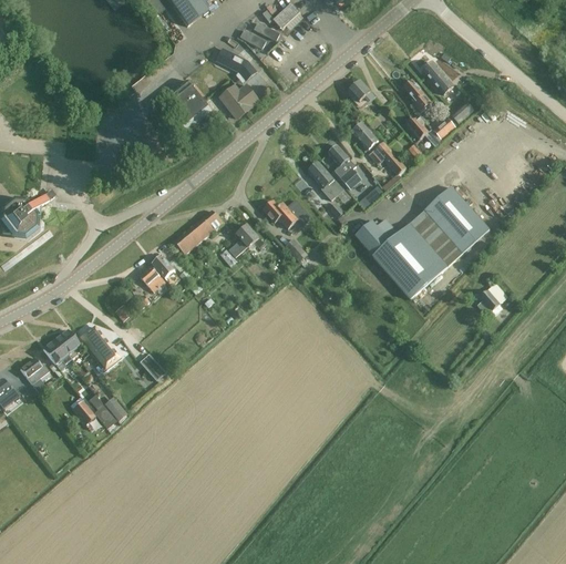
[(167,0),(186,26),(207,10),(199,0),(167,0)]
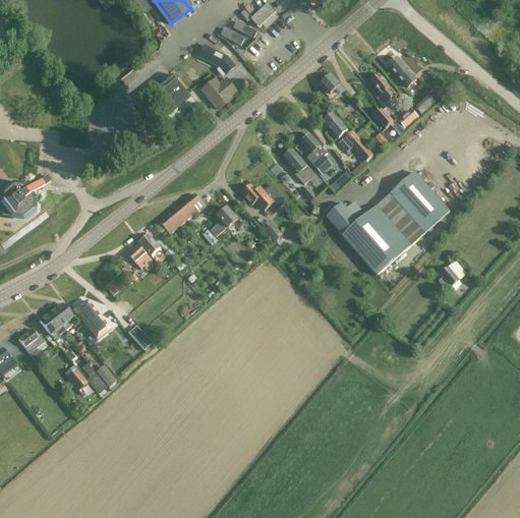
[(268,2),(263,6),(250,17),(257,26),(275,11),(268,2)]
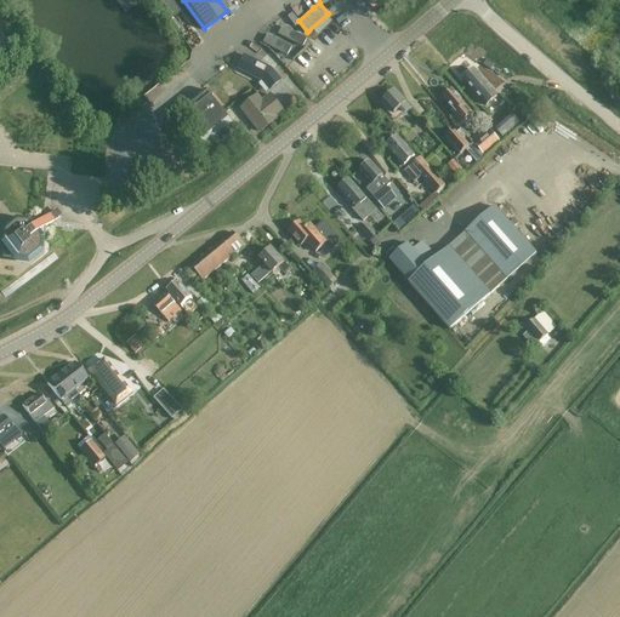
[(282,23),(277,32),(302,45),(306,36),(282,23)]
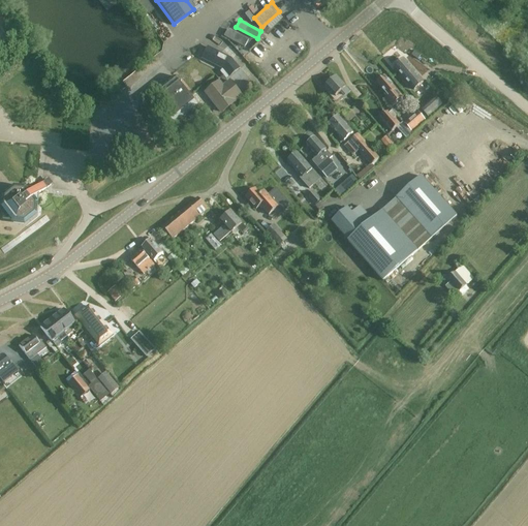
[(226,27),(223,34),(244,45),(248,38),(226,27)]
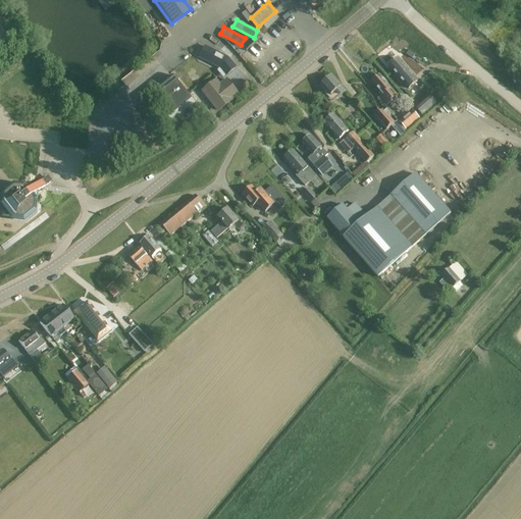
[(198,55),(198,56),(218,66),(219,67),(225,73),(225,74),(237,65),(228,55),(210,46),(204,43),(198,55)]
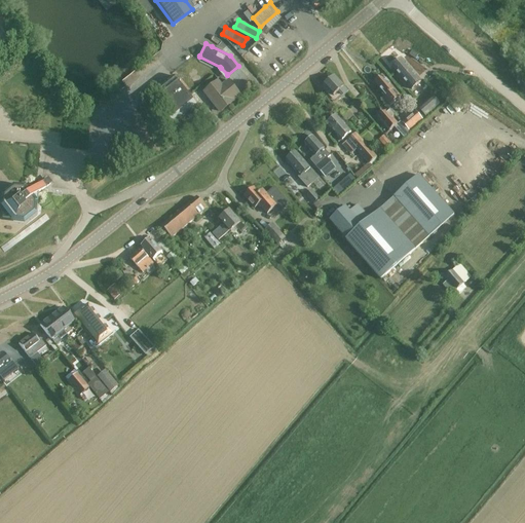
[(391,65),(402,76),(411,87),(420,80),(401,57),(391,65)]
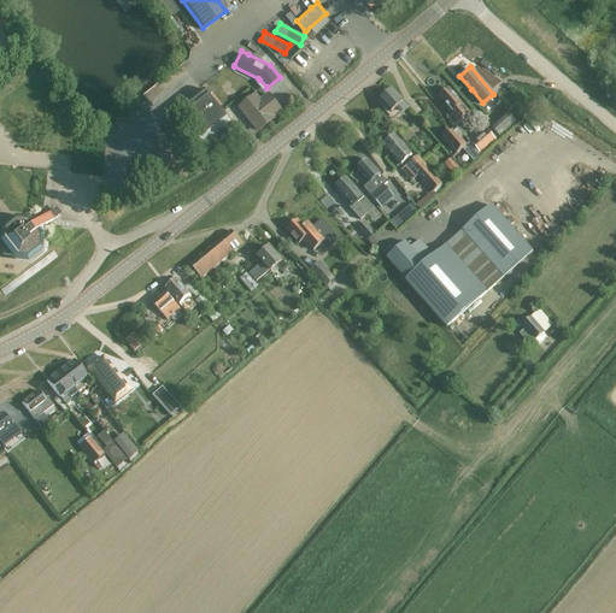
[(468,110),(447,86),(438,94),(452,110),(449,112),(456,121),(468,110)]
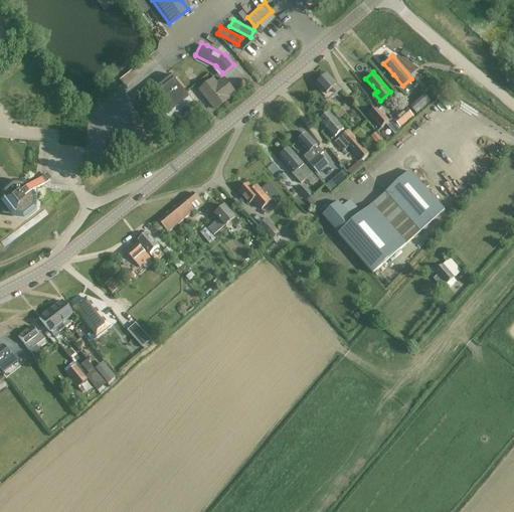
[(144,94),(143,97),(144,98),(147,101),(149,99),(153,105),(159,112),(166,121),(192,101),(174,78),(176,76),(173,73),(169,72),(144,94)]
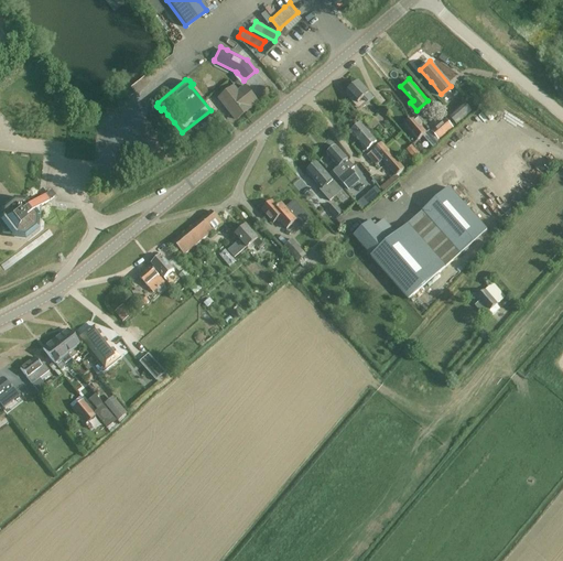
[(357,79),(346,89),(356,100),(357,101),(364,96),(367,100),(369,99),(371,97),(368,93),(367,92),(357,79)]
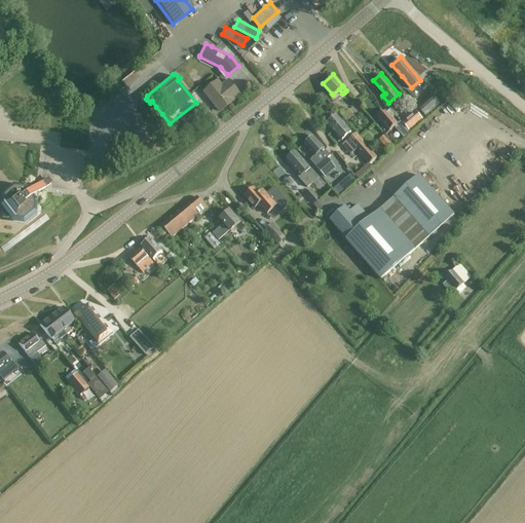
[(205,92),(219,109),(239,92),(228,78),(221,83),(218,79),(210,86),(211,88),(205,92)]
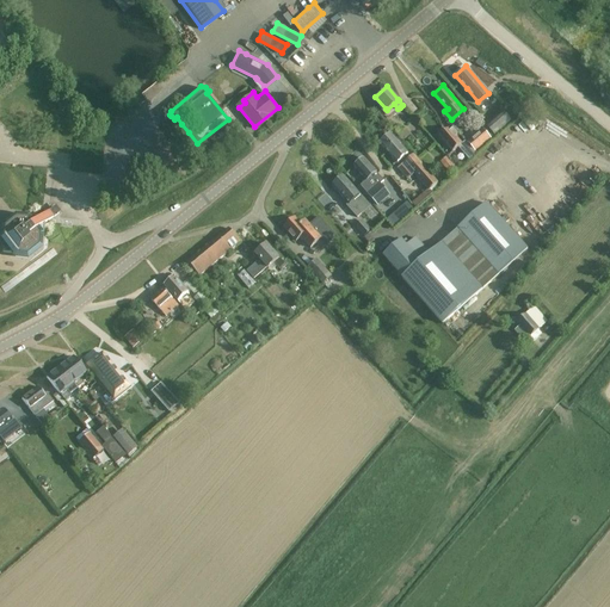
[(501,110),(492,119),(487,123),(493,130),(509,117),(501,110)]
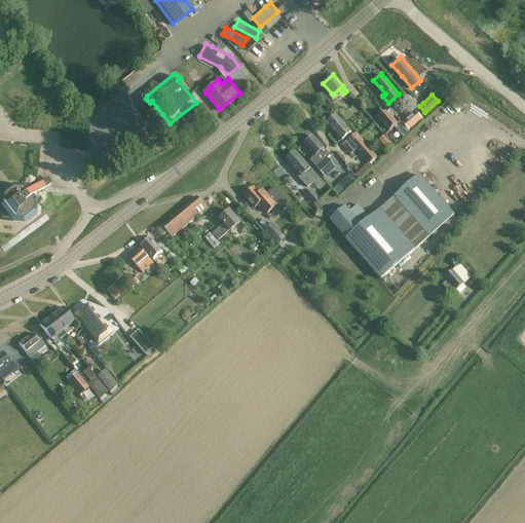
[(411,106),(405,111),(414,121),(420,116),(411,106)]
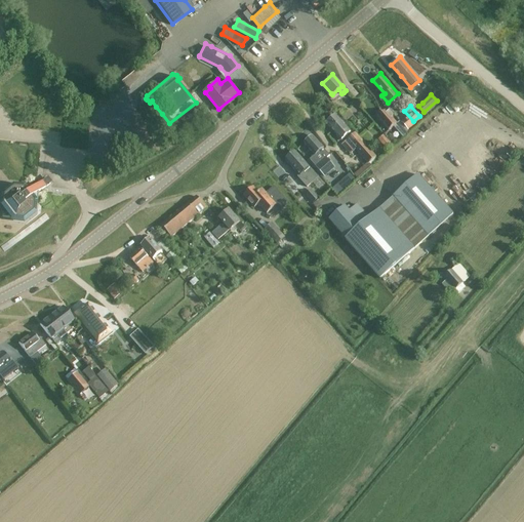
[(394,124),(398,129),(403,135),(408,131),(406,128),(398,119),(396,122),(391,116),(392,114),(388,110),(387,111),(385,109),(376,115),(388,128),(394,124)]
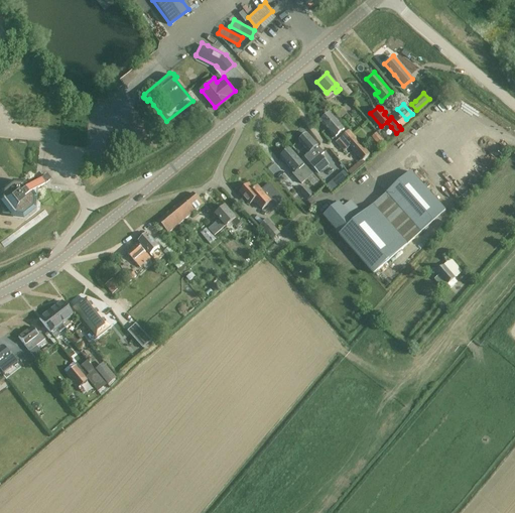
[(329,111),(319,119),(335,135),(344,127),(329,111)]
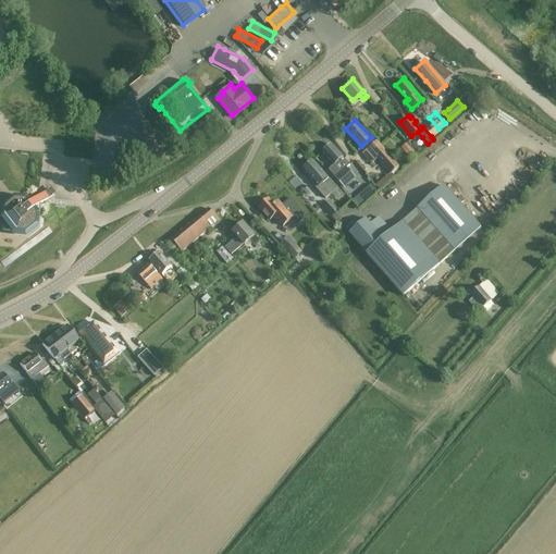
[(368,146),(390,172),(398,164),(375,139),(368,146)]
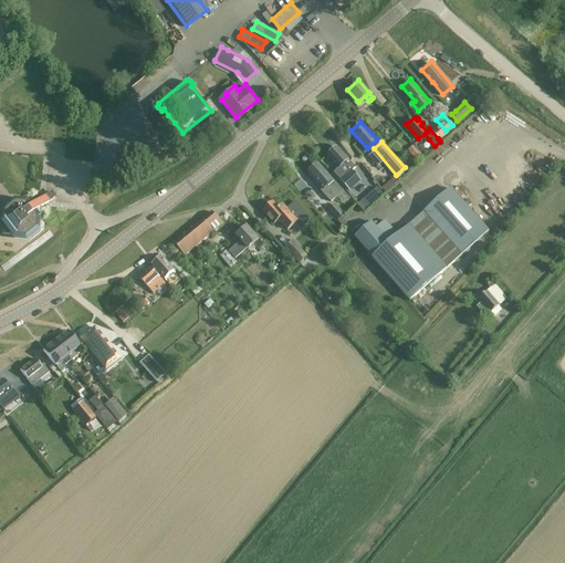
[(407,148),(415,157),(421,153),(420,150),(414,143),(407,148)]
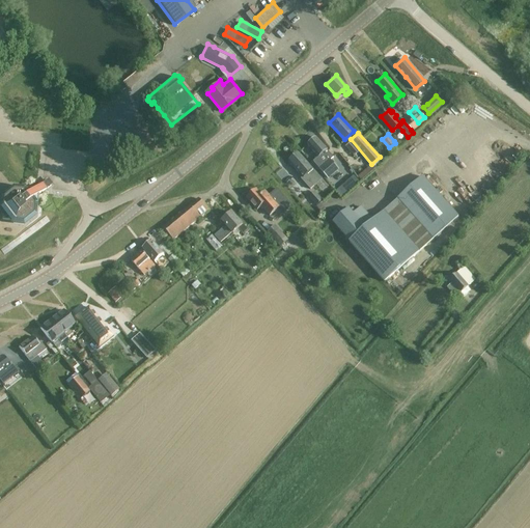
[(315,135),(306,142),(317,155),(312,159),(315,163),(318,166),(328,176),(337,167),(329,158),(332,155),(315,135)]
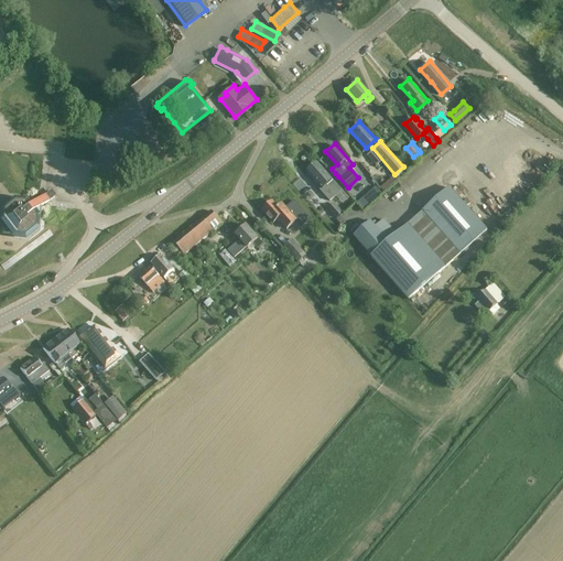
[(315,160),(305,169),(317,182),(321,186),(318,187),(323,194),(328,200),(333,195),(334,194),(340,189),(331,177),(331,176),(315,160)]
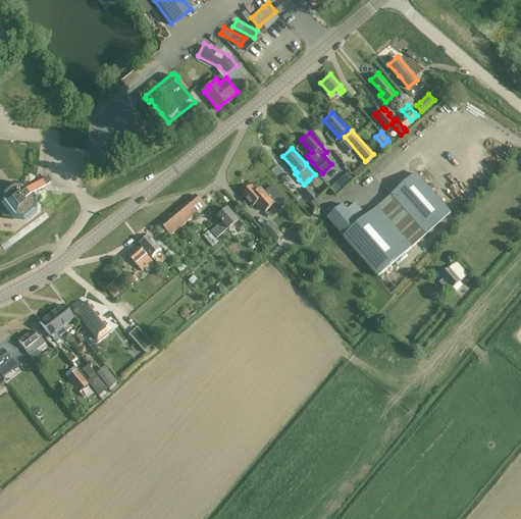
[(415,171),(391,193),(425,232),(450,211),(415,171)]
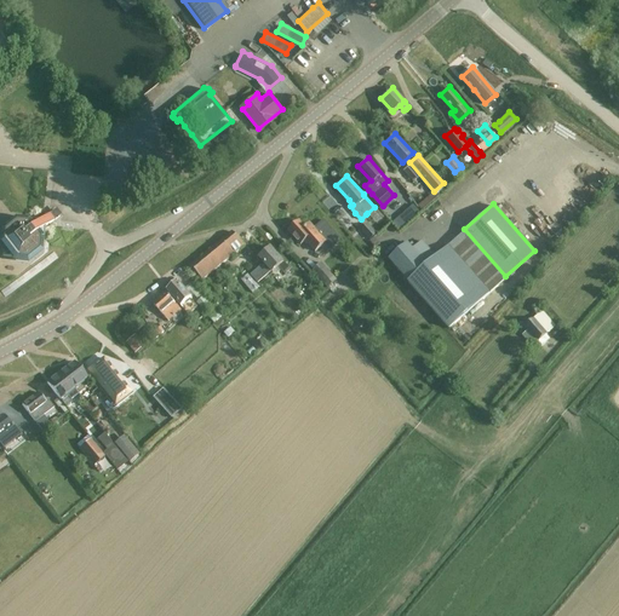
[(3,246),(1,253),(9,253),(26,255),(36,247),(39,229),(44,224),(56,214),(51,208),(44,214),(39,218),(34,223),(16,220),(4,229),(3,246)]
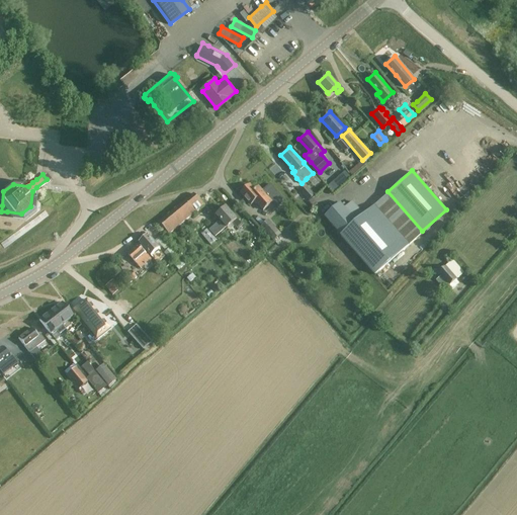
[(332,181),(328,184),(333,190),(337,186),(332,181)]
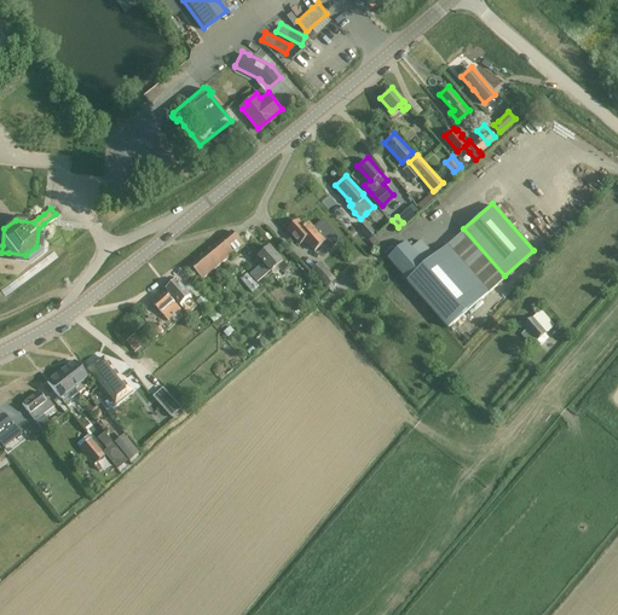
[(287,228),(299,242),(304,238),(313,249),(324,238),(309,220),(304,225),(298,219),(287,228)]
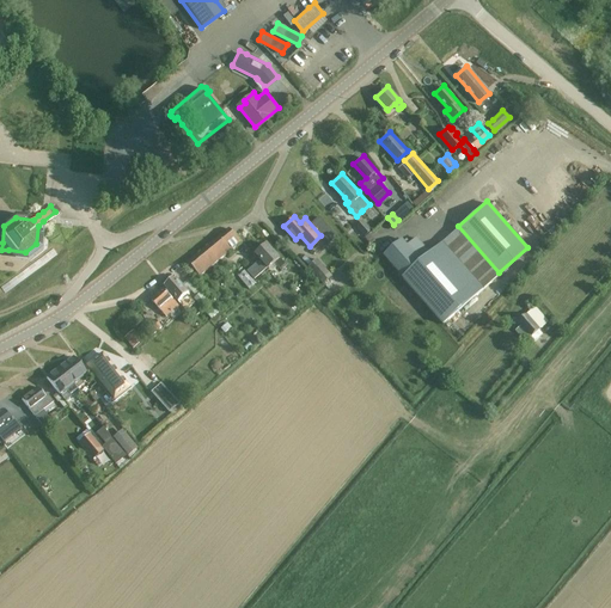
[(354,225),(364,235),(370,243),(374,238),(368,232),(370,231),(360,220),(354,225)]
